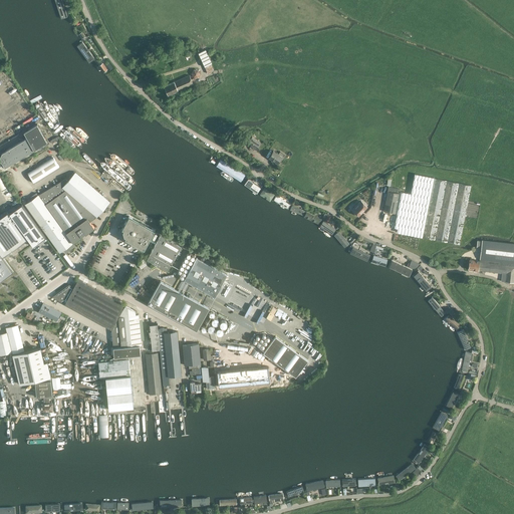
[(67,17),(61,0),(54,0),(61,20),(67,17)]
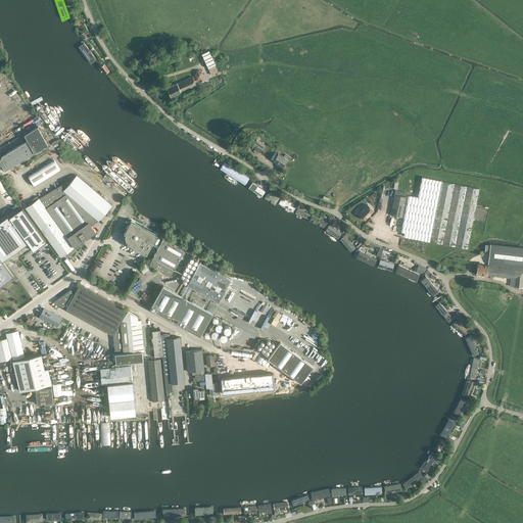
[(84,44),(79,47),(91,64),(96,60),(84,44)]
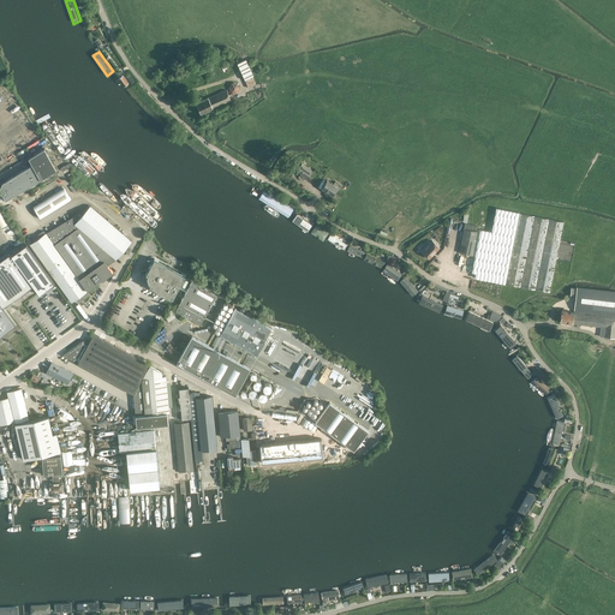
[(254,76),(245,59),(237,64),(244,81),(254,76)]
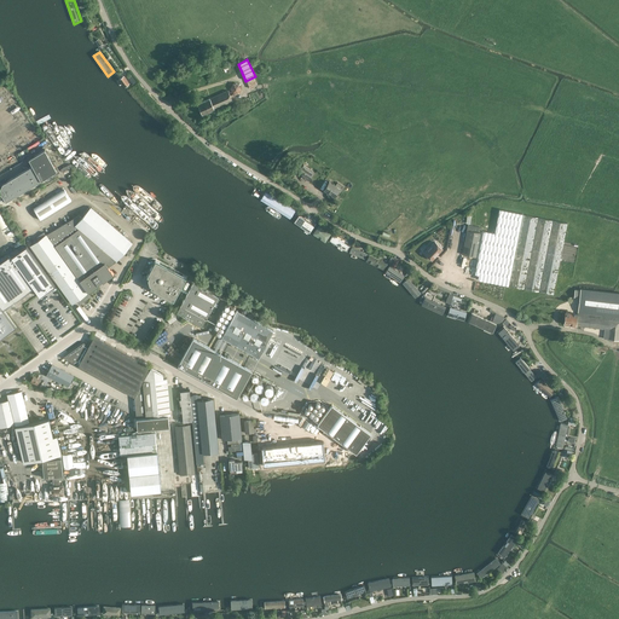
[(239,94),(243,86),(233,82),(231,91),(239,94)]
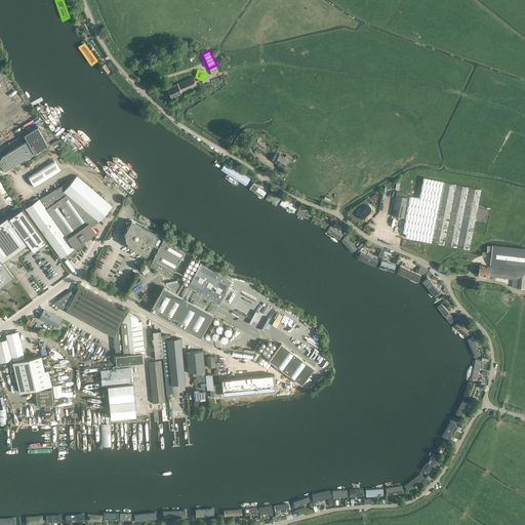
[(197,86),(193,77),(167,88),(171,97),(197,86)]
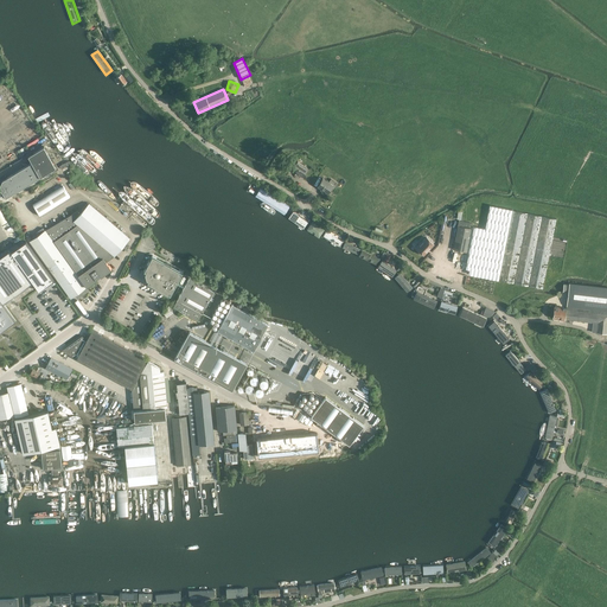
[(31,161),(32,163),(1,180),(0,184),(0,189),(5,198),(56,167),(43,146),(33,153),(31,161)]
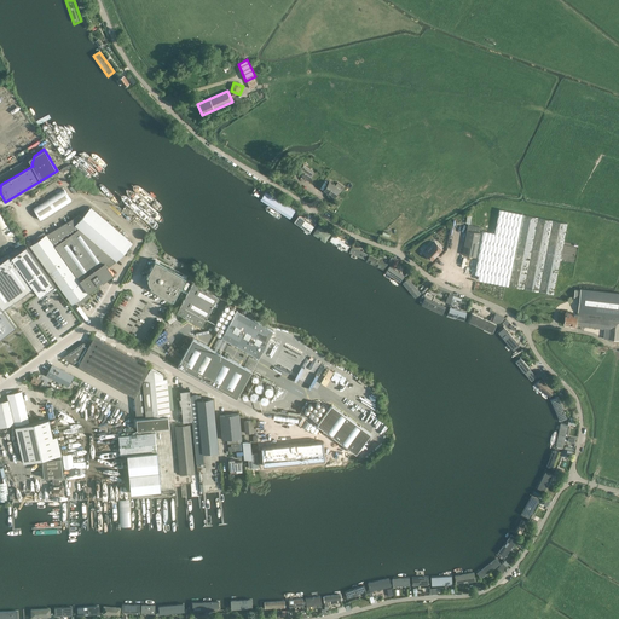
[(304,165),(298,173),(308,179),(313,172),(304,165)]
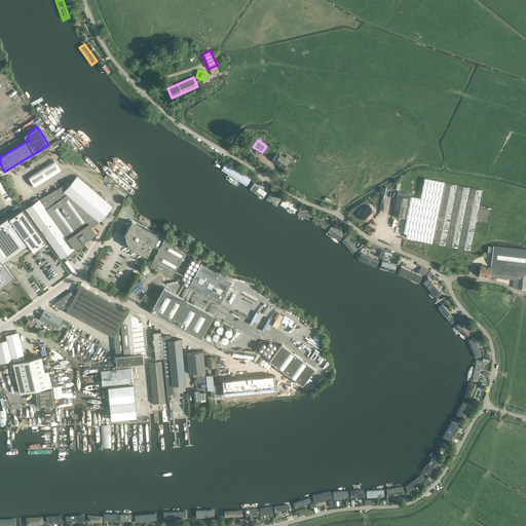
[(279,154),(275,159),(274,161),(284,166),(286,163),(288,164),(292,158),(290,157),(287,155),(285,157),(279,154)]
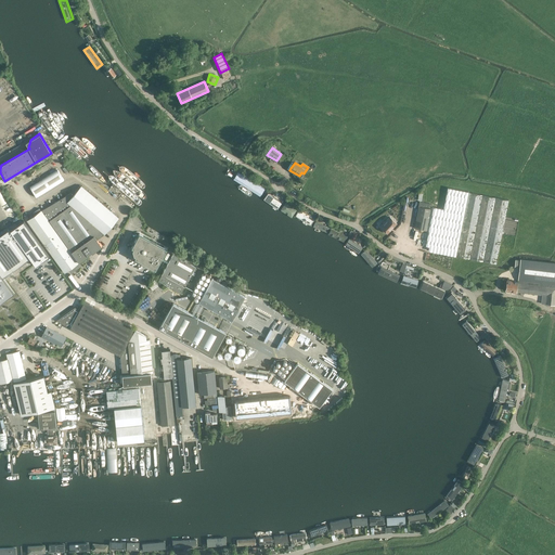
[(59,170),(30,188),(37,197),(64,180),(59,170)]
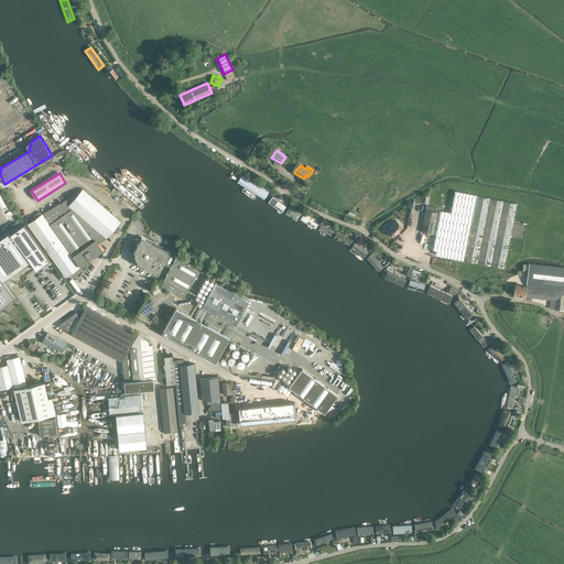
[(72,196),(42,214),(78,267),(82,264),(104,250),(96,239),(102,235),(106,238),(107,236),(108,237),(109,236),(108,235),(120,220),(83,188),(74,198),(72,196)]
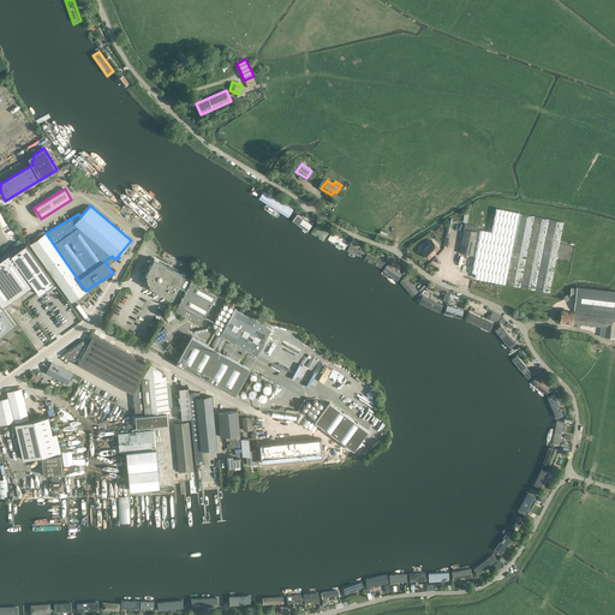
[(490,231),(478,228),(472,255),(475,256),(471,273),(482,274),(482,279),(505,284),(549,293),(563,222),(495,208),(490,231)]
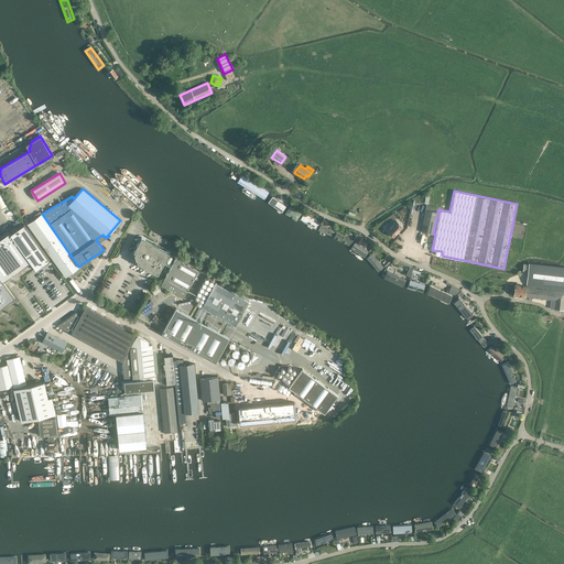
[(272,196),(268,202),(282,212),(285,206),(272,196)]
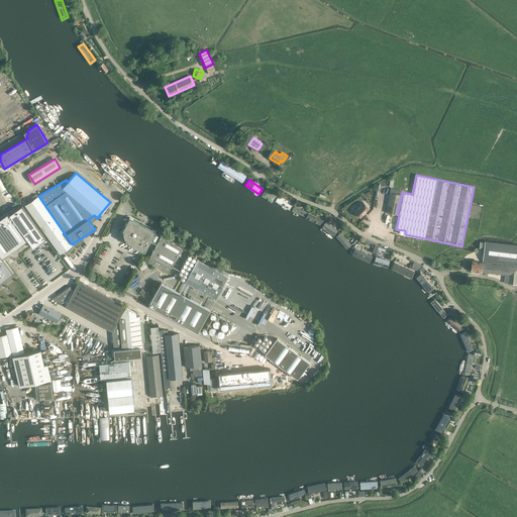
[(397,214),(402,192),(402,190),(390,188),(385,212),(397,214)]
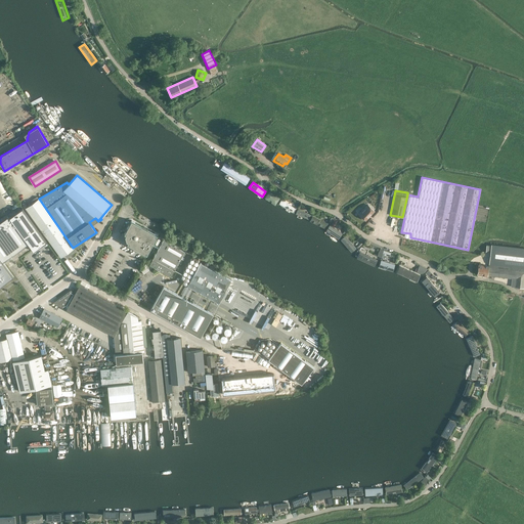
[(280,199),(270,191),(265,199),(275,206),(280,199)]
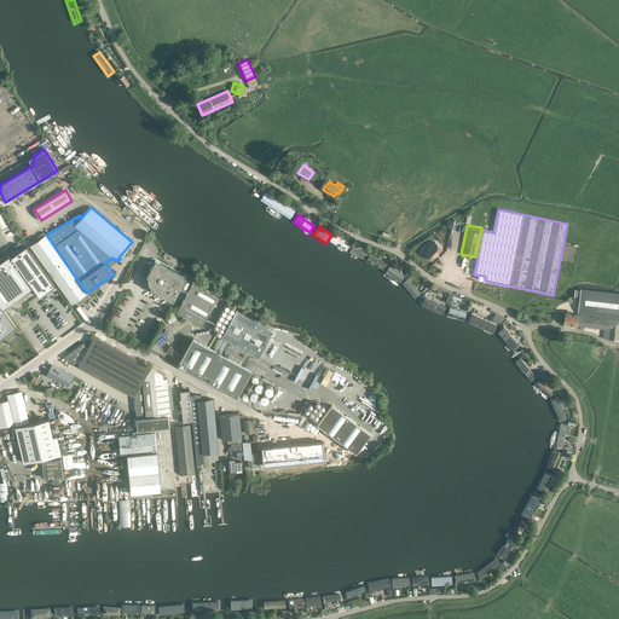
[(44,232),(36,237),(38,239),(30,246),(71,304),(76,300),(79,304),(88,296),(86,293),(46,235),(44,232)]
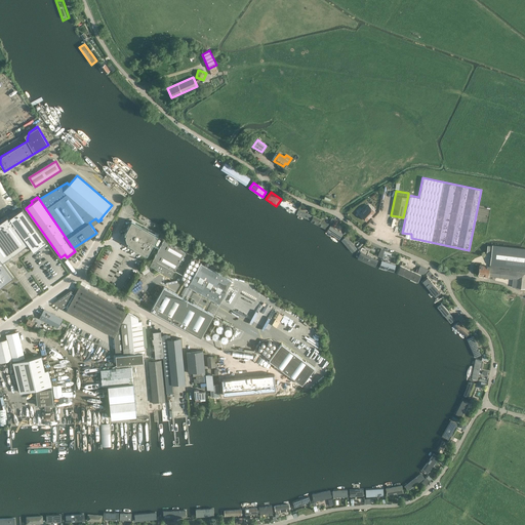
[(296,209),(282,200),(279,205),(293,214),(296,209)]
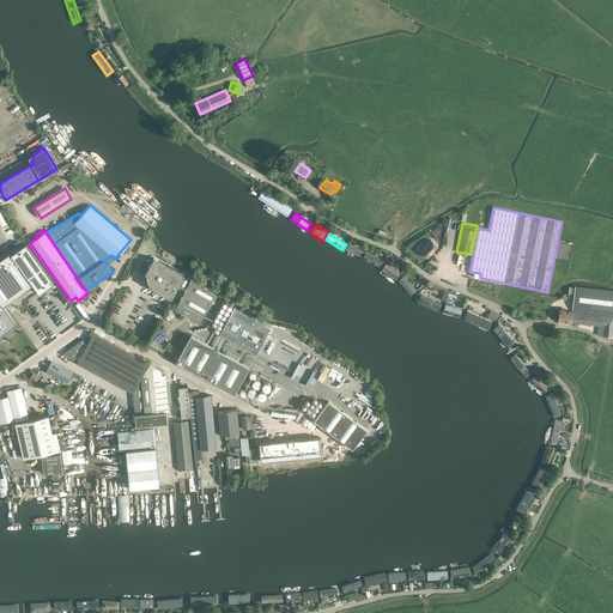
[(430,240),(420,250),(428,258),(437,247),(430,240)]
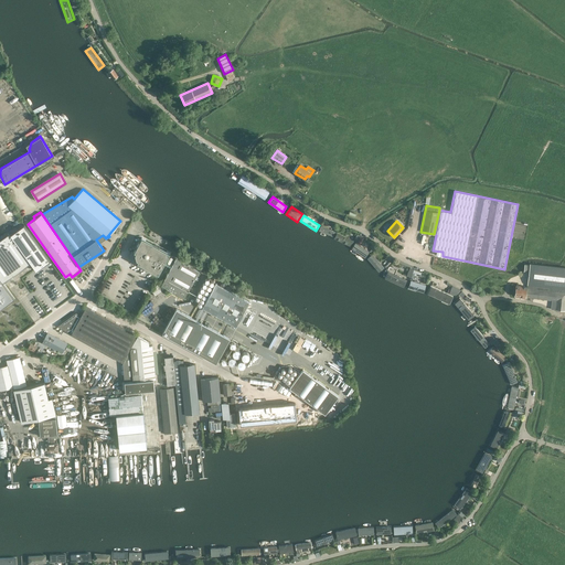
[(36,270),(50,260),(23,224),(10,233),(0,240),(0,309),(14,299),(2,283),(31,263),(36,270)]
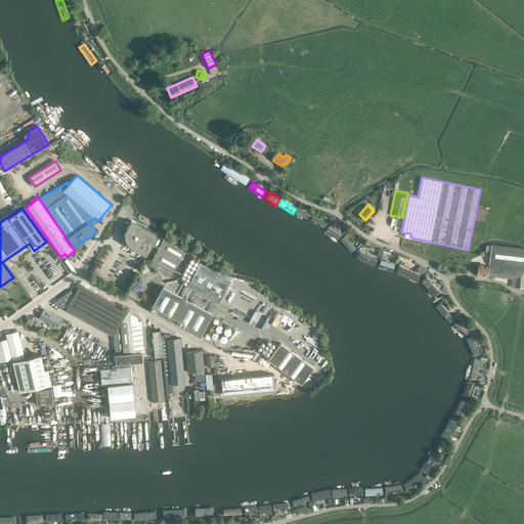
[(311,215),(298,210),(296,214),(309,220),(311,215)]
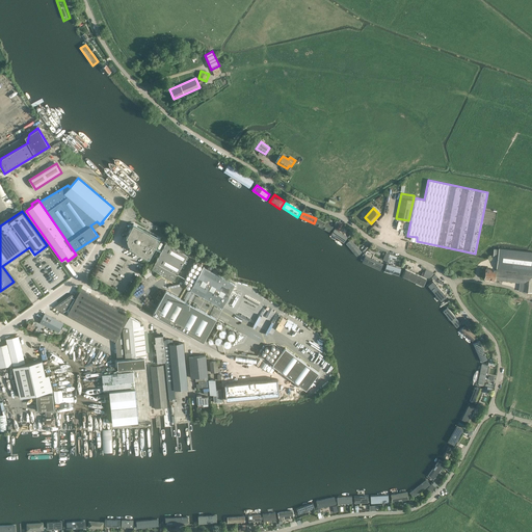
[(333,227),(317,219),(315,225),(329,232),(333,227)]
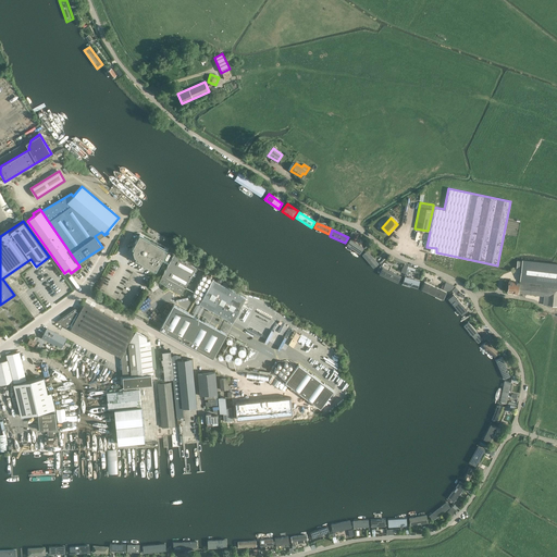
[(136,257),(135,259),(156,270),(161,260),(169,264),(159,281),(166,285),(182,294),(197,268),(173,255),(169,262),(162,259),(168,249),(139,234),(132,248),(134,249),(133,250),(133,251),(132,252),(133,255),(134,255),(134,256),(136,257)]
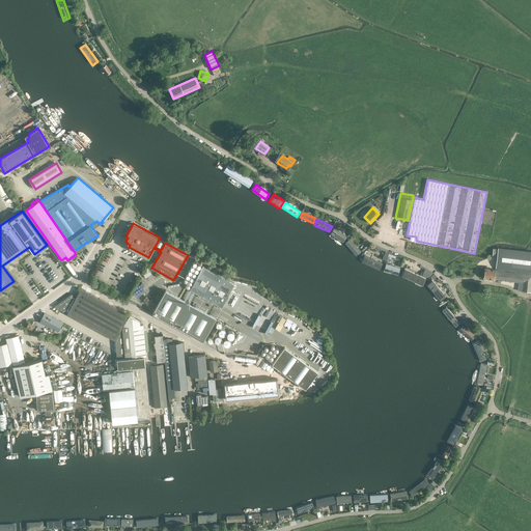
[(334,227),(330,234),(343,243),(347,236),(334,227)]
